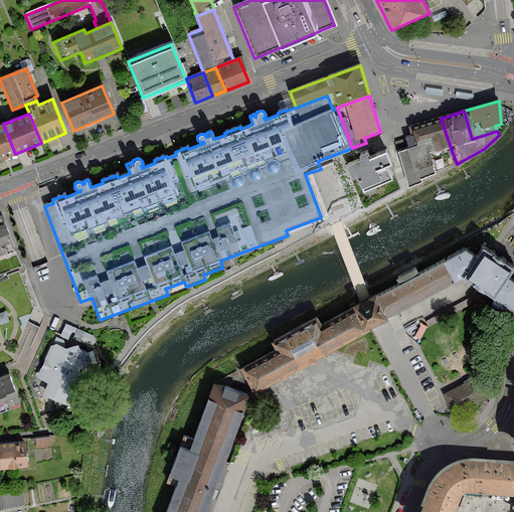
[(410,137),(404,138),(407,149),(423,144),(429,159),(452,151),(441,119),(408,128),(410,137)]
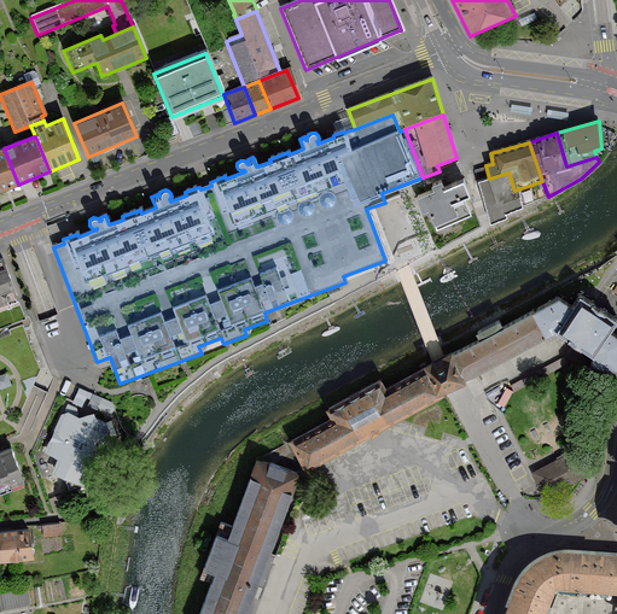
[(4,148),(0,150),(0,192),(18,185),(4,148)]
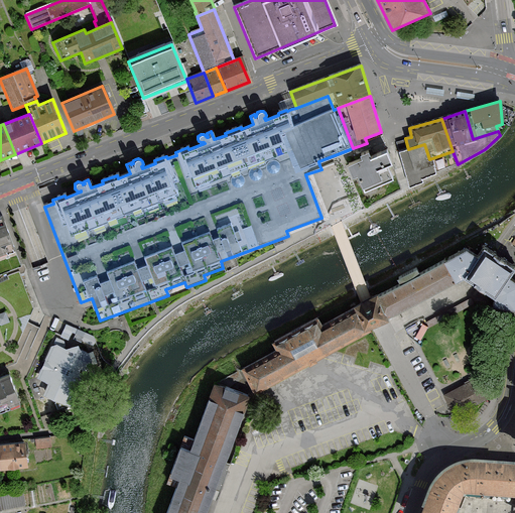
[(398,155),(408,187),(421,182),(421,178),(458,164),(453,151),(429,159),(424,144),(408,149),(397,152),(398,155)]
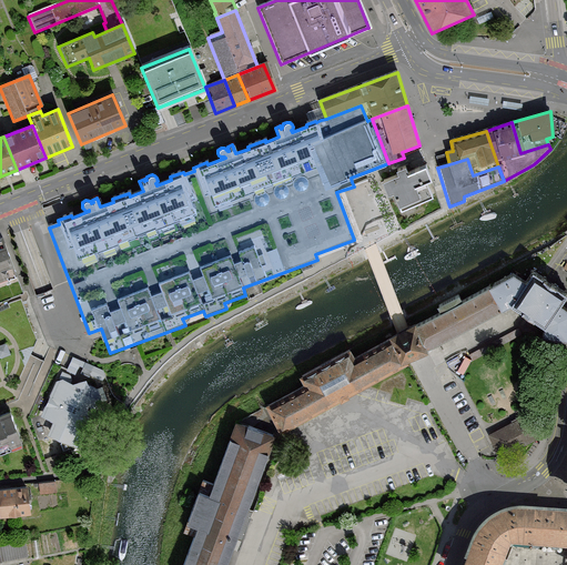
[(406,172),(395,177),(396,180),(383,185),(387,195),(393,193),(401,211),(432,198),(425,182),(431,180),(428,174),(425,167),(407,174),(406,172)]
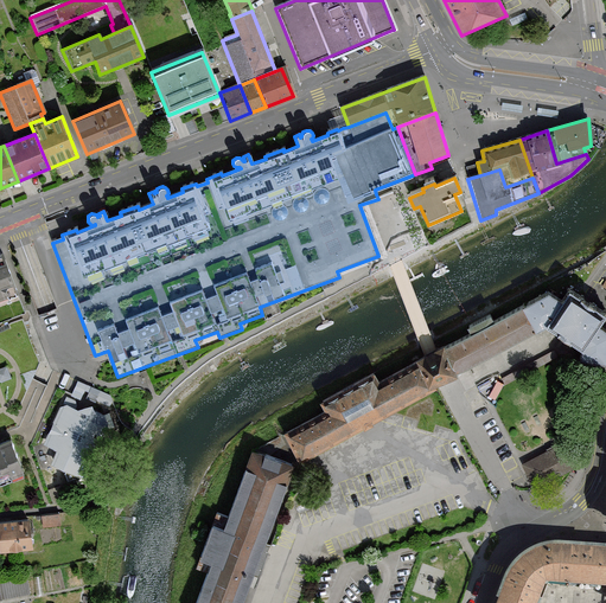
[(1,254),(0,254),(0,299),(17,292),(1,254)]
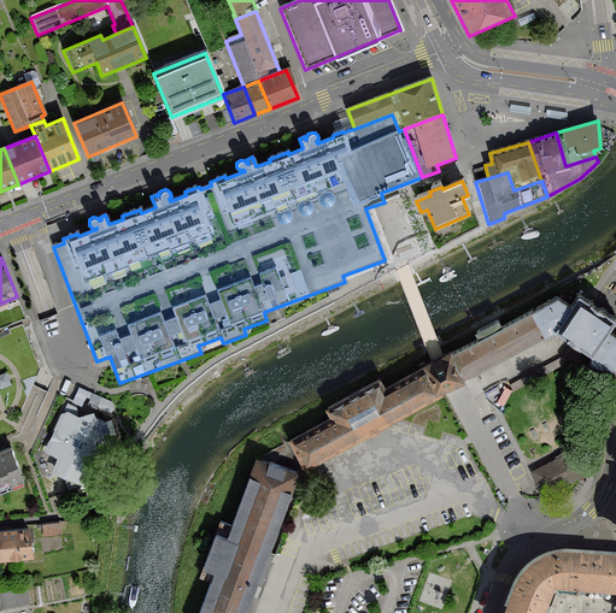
[(556,299),(531,313),(544,337),(555,331),(574,343),(591,355),(590,367),(615,369),(615,339),(606,332),(614,320),(578,296),(570,308),(556,299)]
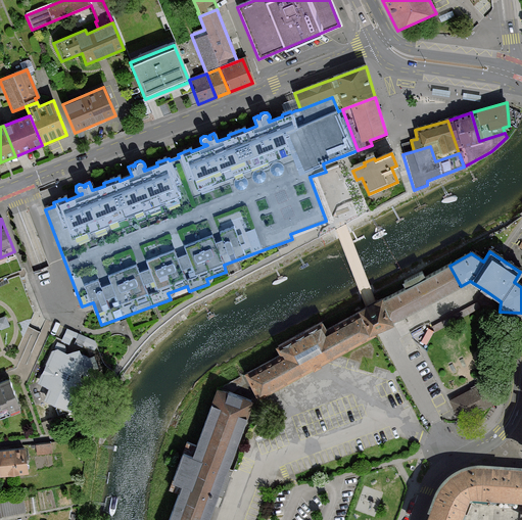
[(406,289),(381,302),(391,323),(461,286),(449,266),(425,279),(422,273),(402,283),(406,289)]
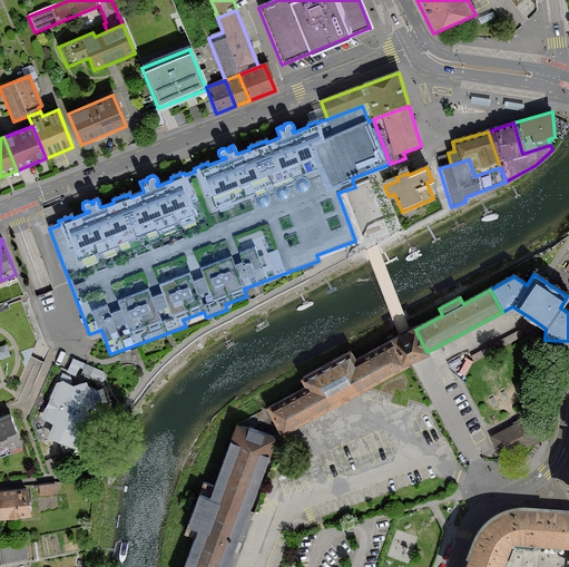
[(427,352),(415,330),(409,333),(403,335),(398,339),(392,342),(402,364),(406,362),(415,359),(427,353),(427,352)]
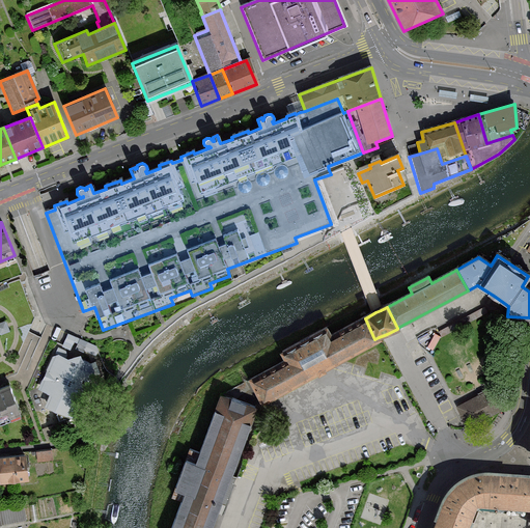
[(286,362),(250,382),(262,405),(339,363),(381,340),(379,337),(374,339),(365,318),(331,337),(326,330),(281,354),(286,362)]
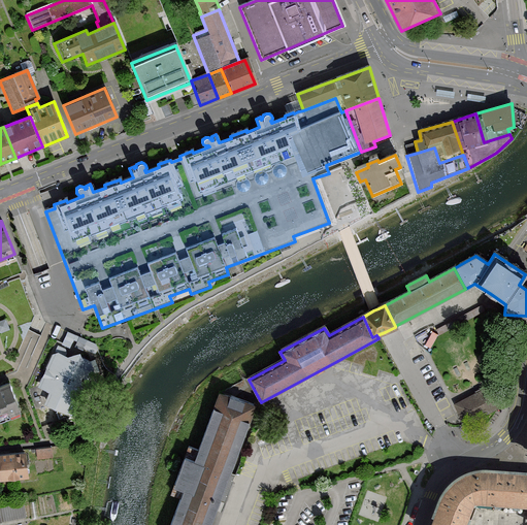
[(72,348),(96,355),(99,343),(66,334),(63,346),(72,348)]
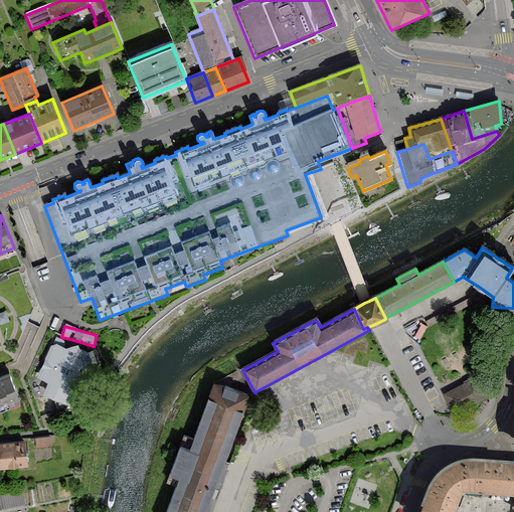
[(49,347),(36,378),(47,383),(42,396),(74,410),(94,366),(88,353),(79,350),(76,345),(65,349),(56,345),(49,347)]
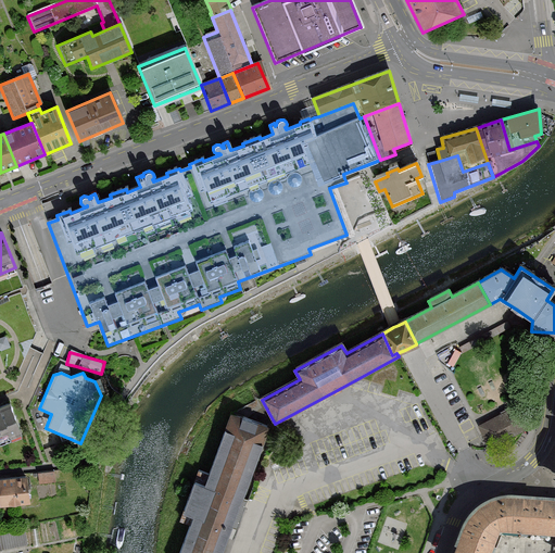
[(0,442),(20,435),(9,405),(0,407),(0,442)]
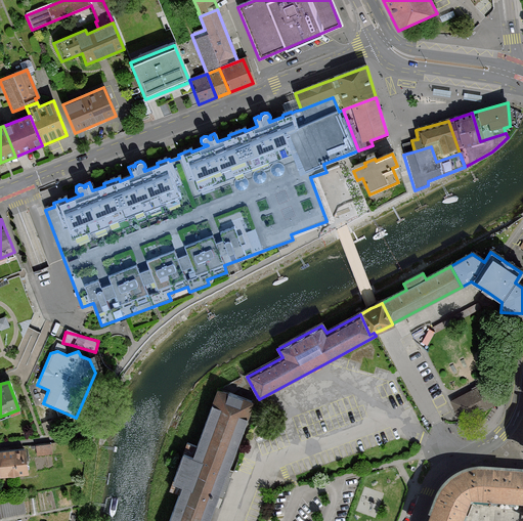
[(487,385),(451,403),(461,423),(499,402),(496,396),(493,397),(487,385)]
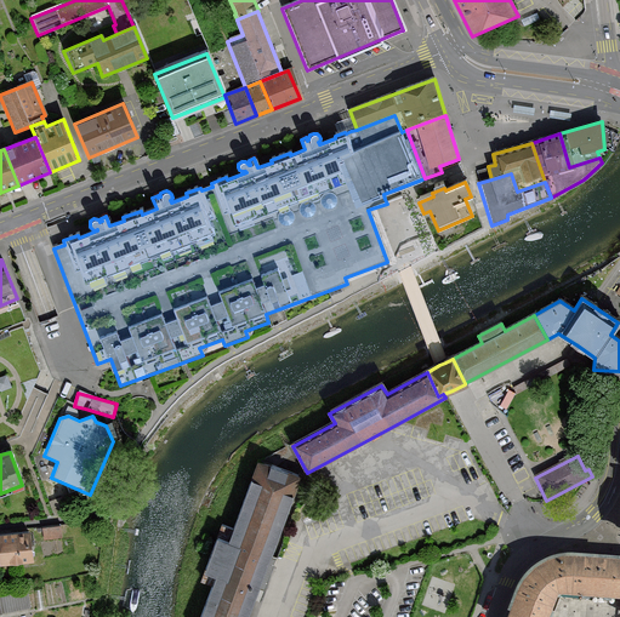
[(212,586),(200,616),(245,616),(297,479),(257,466),(233,531),(221,527),(200,582),(212,586)]
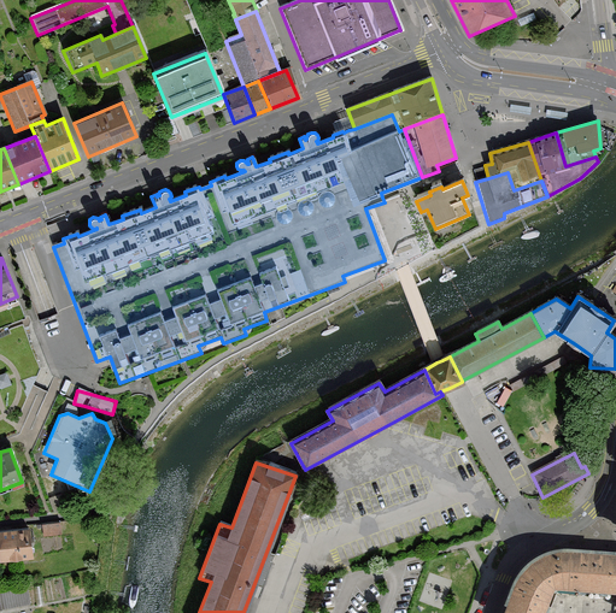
[(59,525),(40,526),(42,538),(60,537),(59,525)]
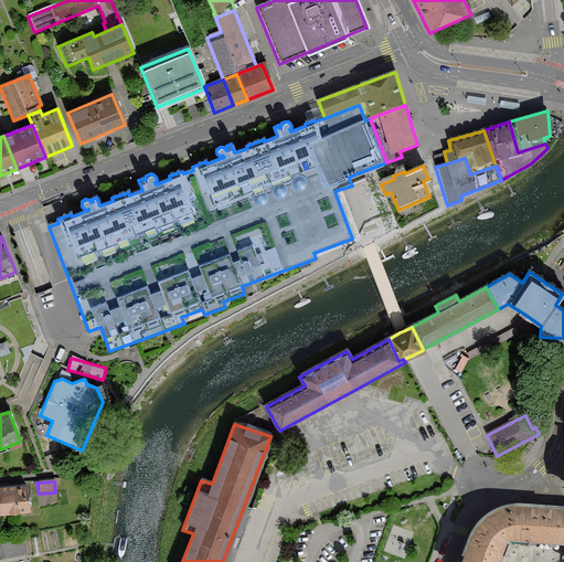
[(27,485),(0,487),(0,516),(29,512),(27,485)]
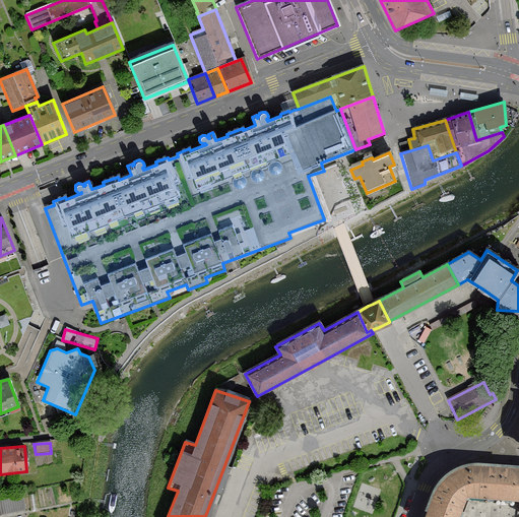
[(475,502),(477,468),(470,468),(463,470),(456,473),(449,477),(443,482),(438,488),(433,496),(427,511),(429,513),(427,516),(462,516),(468,502),(475,502)]
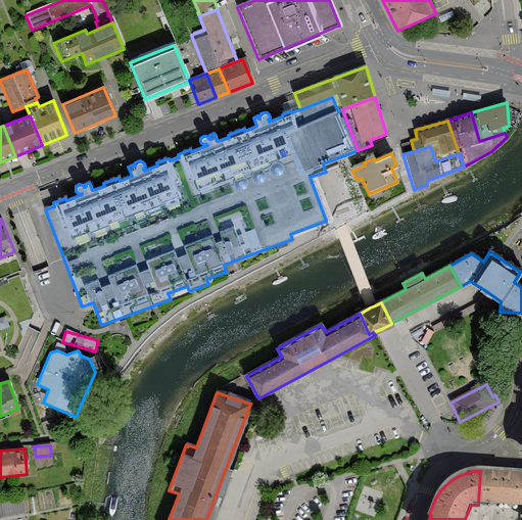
[(521,506),(521,476),(518,476),(518,474),(480,471),(478,505),(478,507),(516,510),(516,506),(521,506)]
